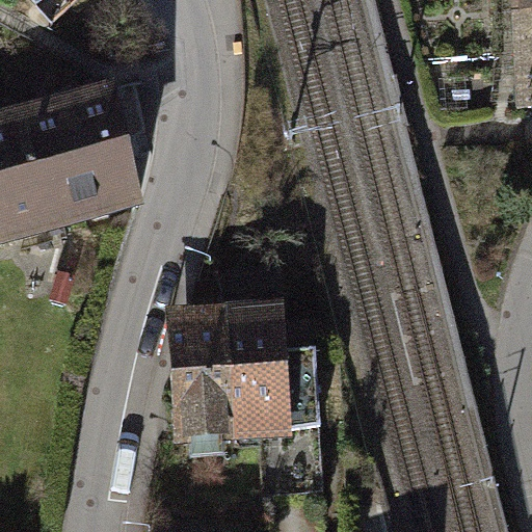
[(531,0),(522,0),(523,14),(531,12),(531,0)]
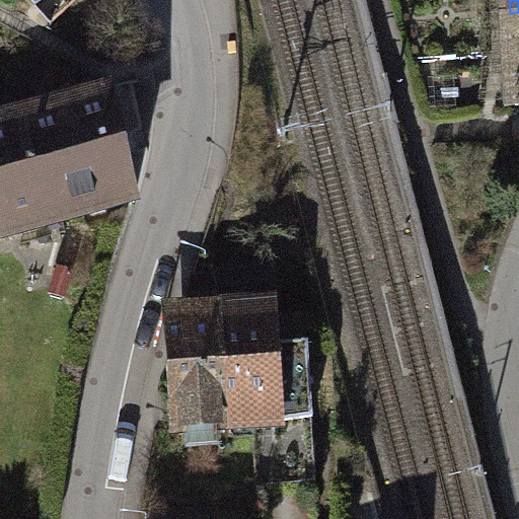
[(518,12),(510,13),(512,60),(518,59),(518,12)]
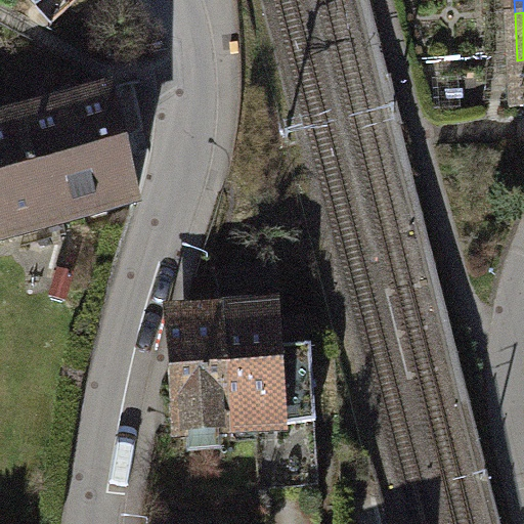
[(107,88),(11,113),(41,228),(136,205),(107,88)]
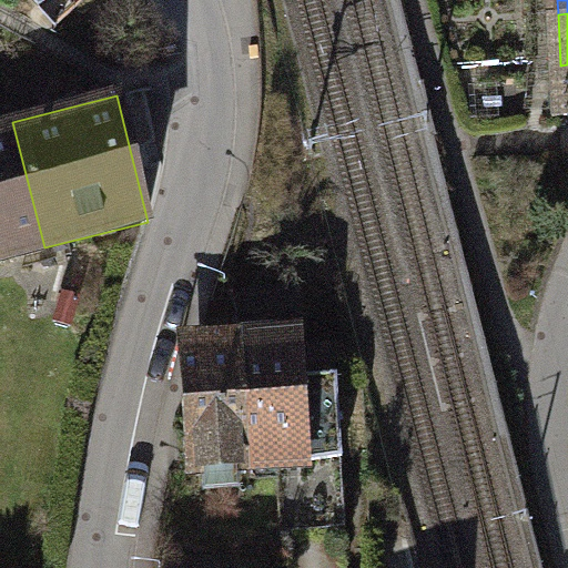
[(0,259),(44,247),(12,122),(0,124),(0,259)]
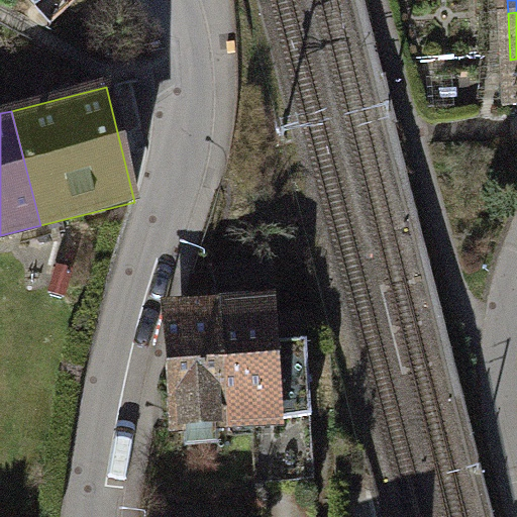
[(169,427),(224,424),(218,326),(273,326),(274,342),(307,340),(300,318),(274,318),(268,264),(211,270),(211,277),(192,277),(166,367),(169,427)]
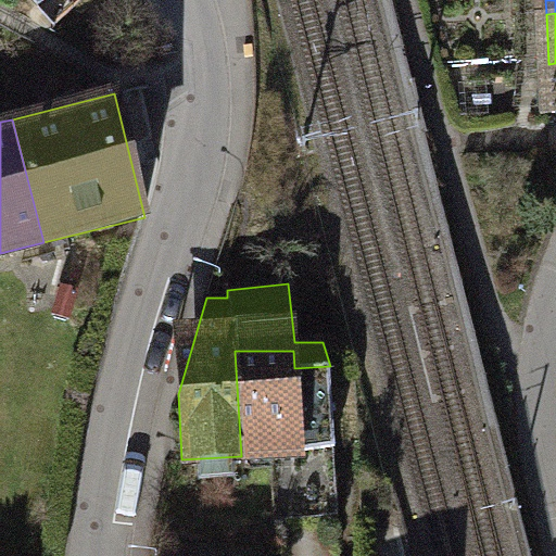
[(293,351),(235,351),(241,456),(336,449),(330,366),(294,368),(293,351)]
